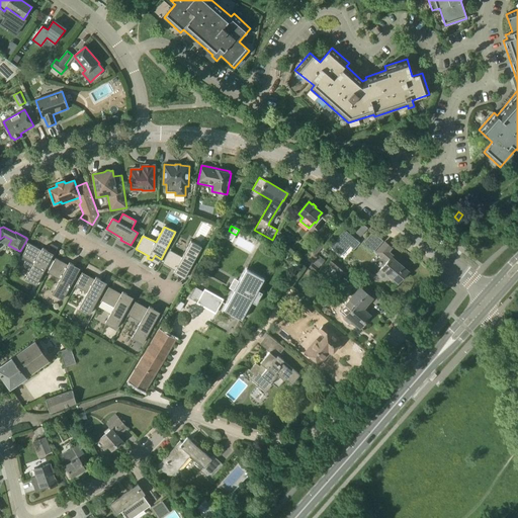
[(340,257),(355,239),(344,230),(329,248),(340,257)]
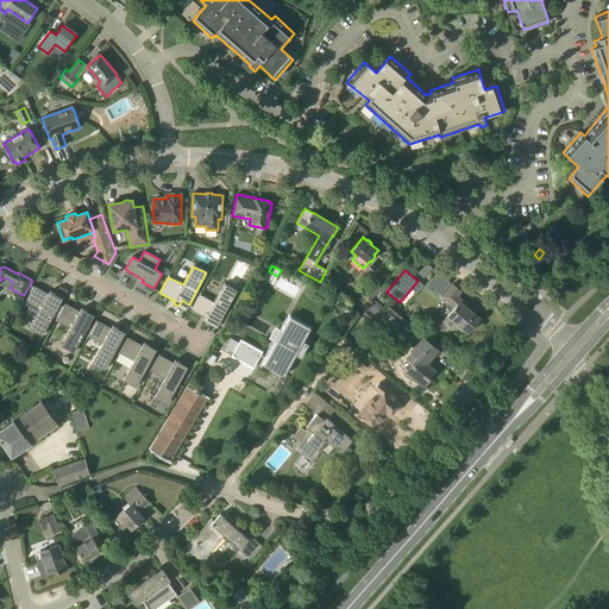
[(364,292),(371,299),(381,288),(374,281),(364,292)]
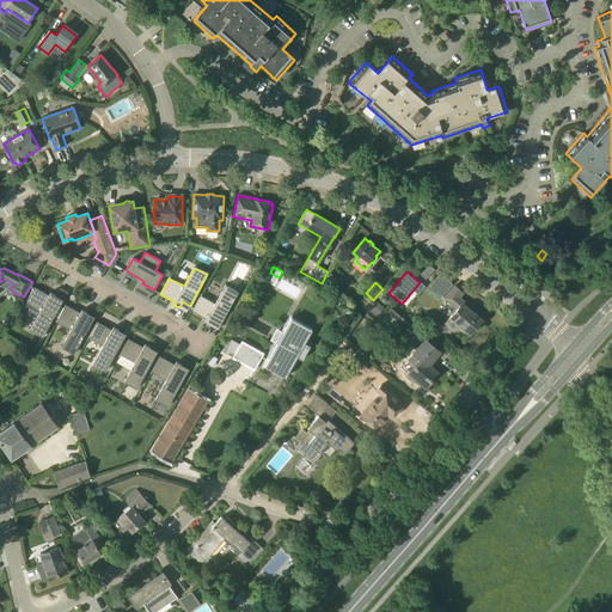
[(214,319),(221,323),(238,292),(226,285),(215,304),(201,295),(193,311),(207,319),(206,322),(210,325),(214,319)]
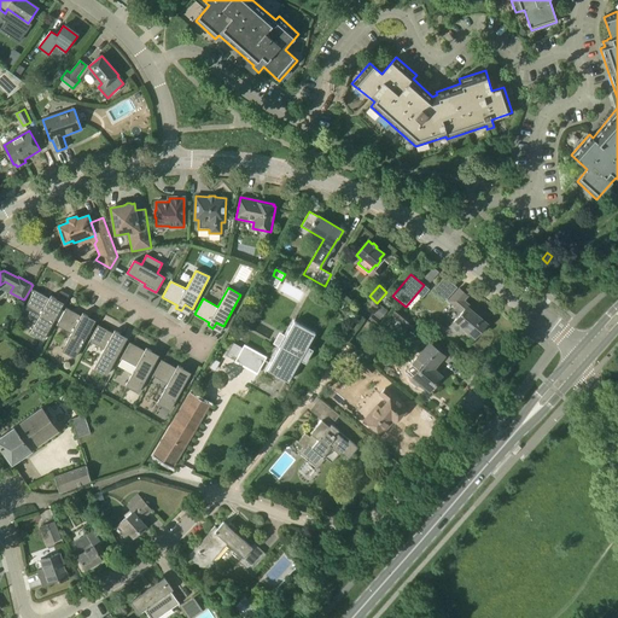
[(482,331),(481,331),(487,324),(477,315),(478,313),(464,301),(467,296),(459,289),(449,301),(462,312),(450,326),(459,333),(464,327),(474,337),(476,336),(478,336),(482,331)]
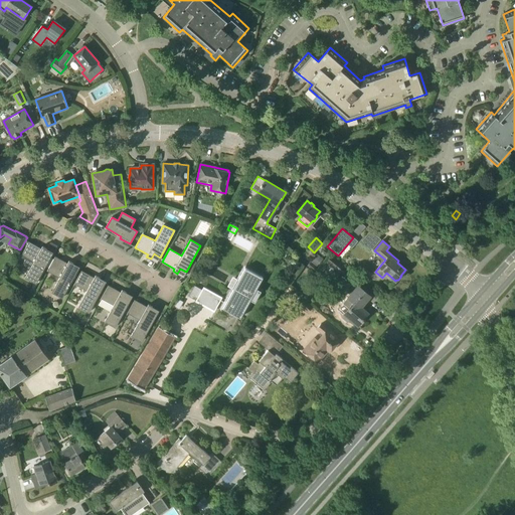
[(35,284),(50,256),(44,253),(47,248),(42,246),(41,248),(29,241),(21,254),(34,262),(25,278),(35,284)]
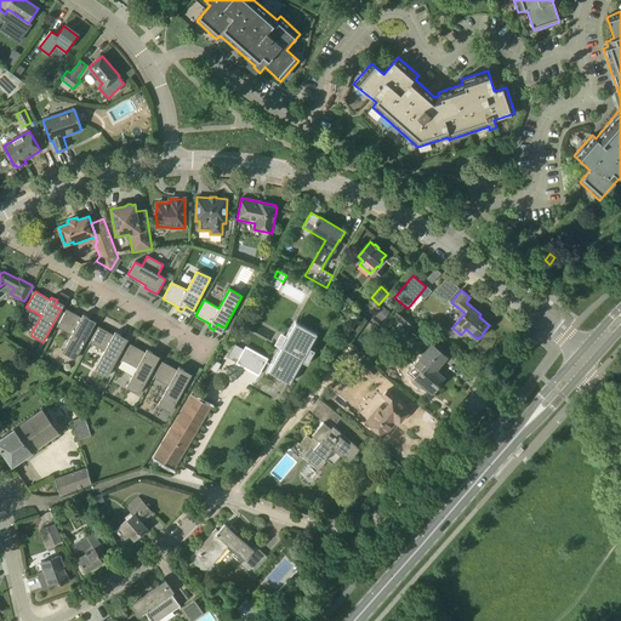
[(389,313),(382,306),(375,315),(382,322),(389,313)]
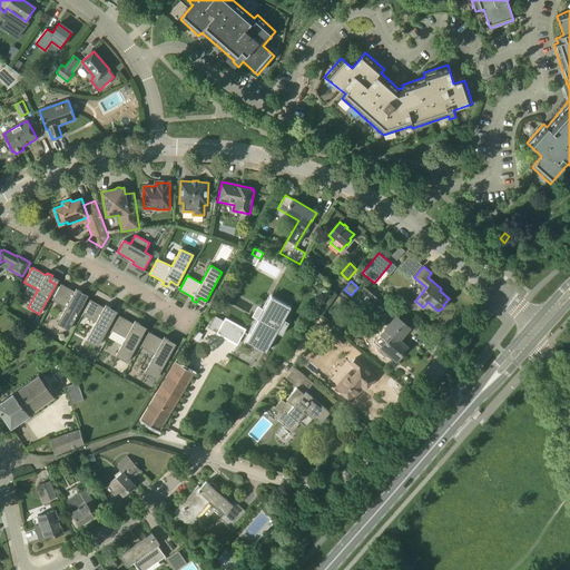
[(360,290),(375,303),(381,295),(366,283),(360,290)]
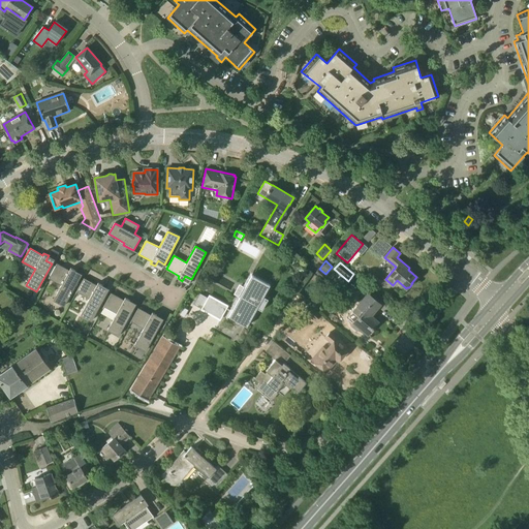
[(64,306),(79,279),(72,276),(75,271),(71,268),(69,270),(57,263),(50,277),(62,284),(53,300),(64,306)]
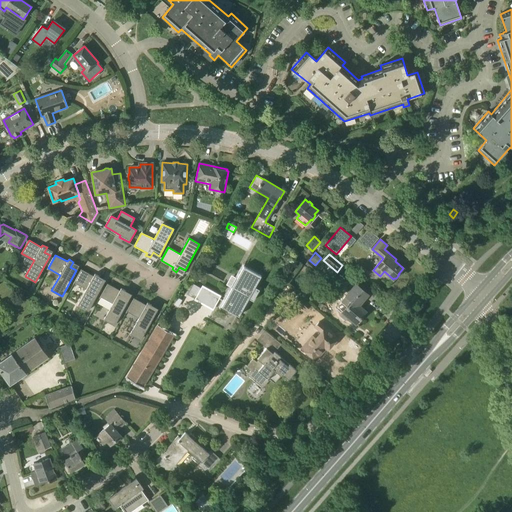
[(240,280),(235,289),(232,288),(224,301),(224,302),(221,306),(239,316),(241,311),(242,311),(249,298),(253,301),(260,289),(255,287),(261,276),(244,266),(237,278),(240,280)]
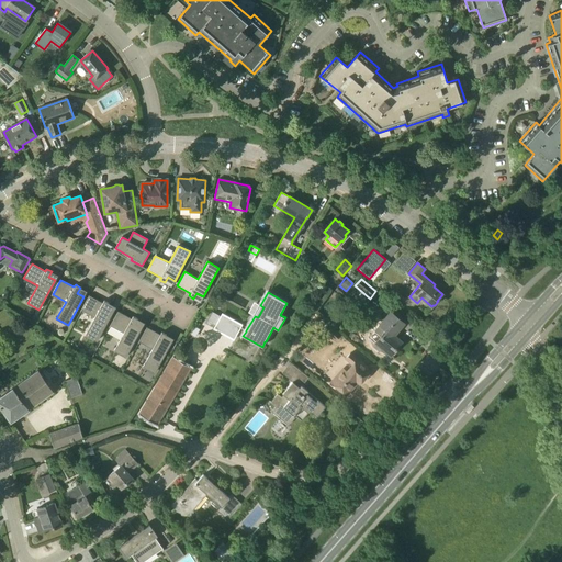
[(97,341),(113,312),(107,308),(109,303),(104,301),(103,303),(89,295),(81,310),(94,317),(86,335),(97,341)]
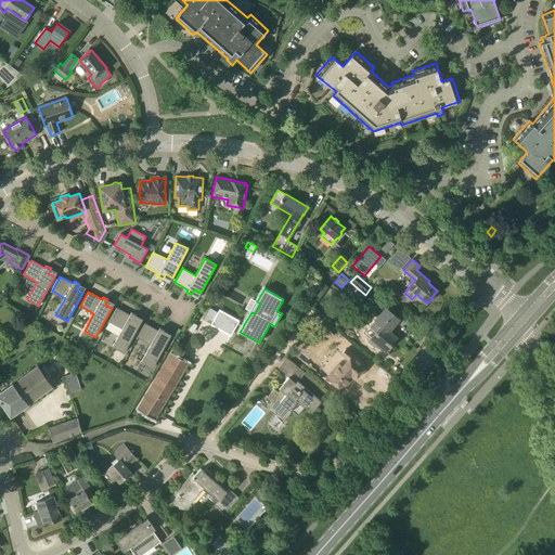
[(124,352),(140,324),(133,321),(137,315),(131,312),(130,314),(117,308),(108,322),(123,330),(113,346),(124,352)]
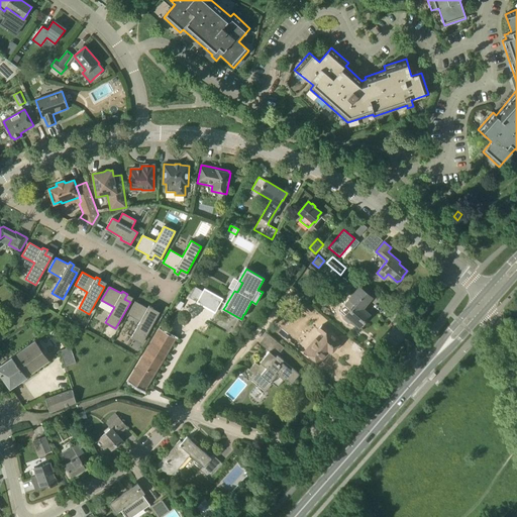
[(207,293),(203,291),(196,287),(190,298),(197,302),(201,304),(206,294),(207,293)]
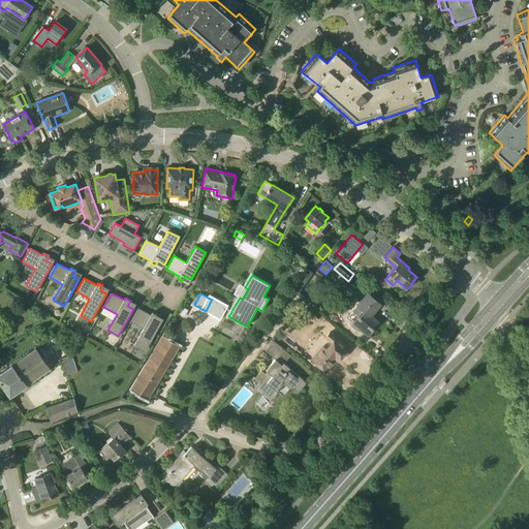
[(356,331),(360,328),(368,334),(369,333),(371,334),(375,330),(373,328),(378,322),(370,315),(380,304),(368,293),(358,306),(362,310),(358,315),(359,316),(353,322),(354,323),(352,327),(356,331)]
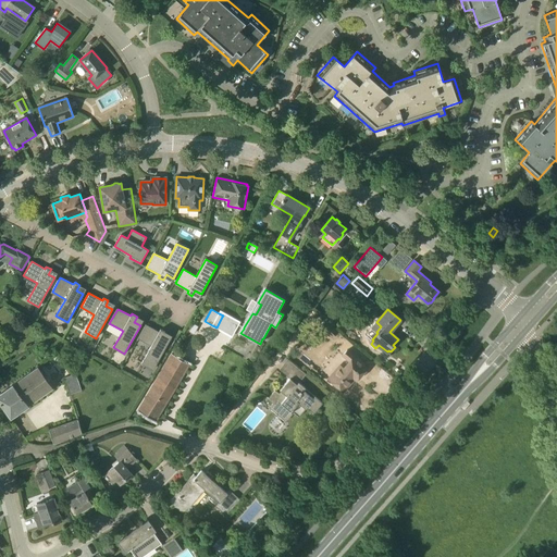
[(321,327),(332,337),(337,332),(325,322),(321,327)]
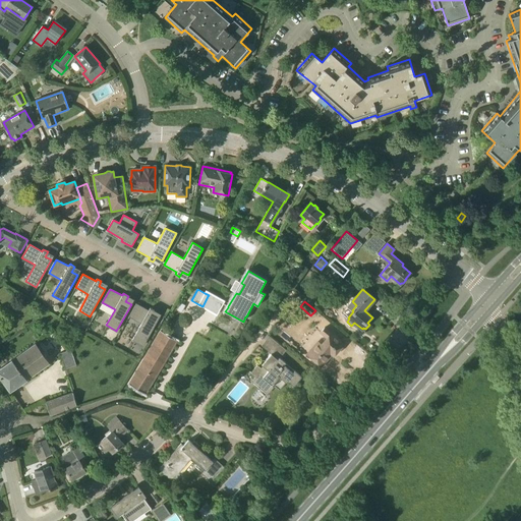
[(143,345),(158,319),(152,315),(155,310),(150,308),(149,310),(136,303),(129,316),(141,324),(132,340),(143,345)]
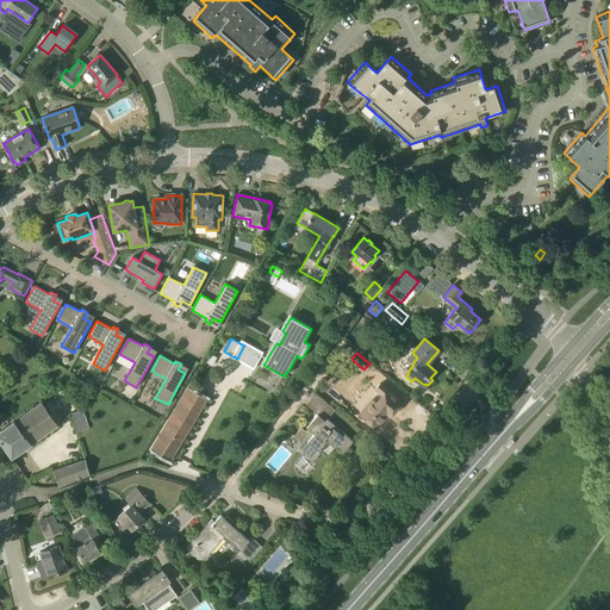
[(360,415),(377,429),(388,415),(391,416),(402,404),(398,400),(399,398),(381,383),(375,390),(383,396),(377,404),(373,400),(360,415)]
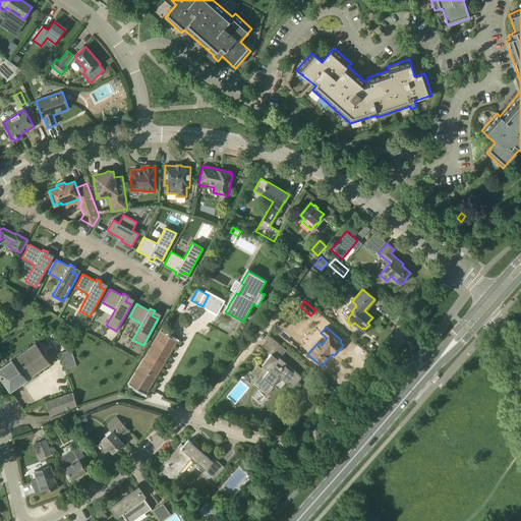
[(177,340),(161,331),(129,385),(146,394),(177,340)]
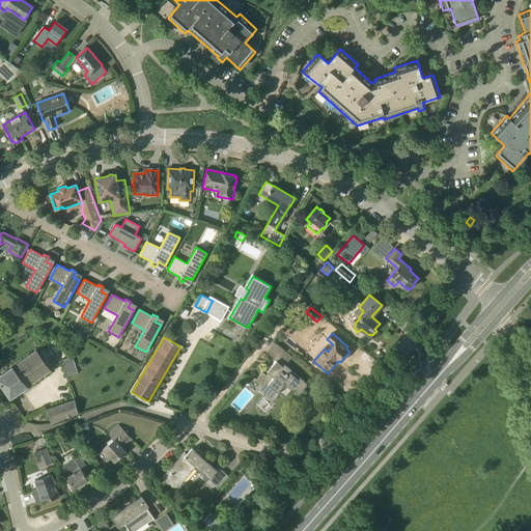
[(0,375),(0,383),(10,398),(50,369),(36,351),(0,375)]
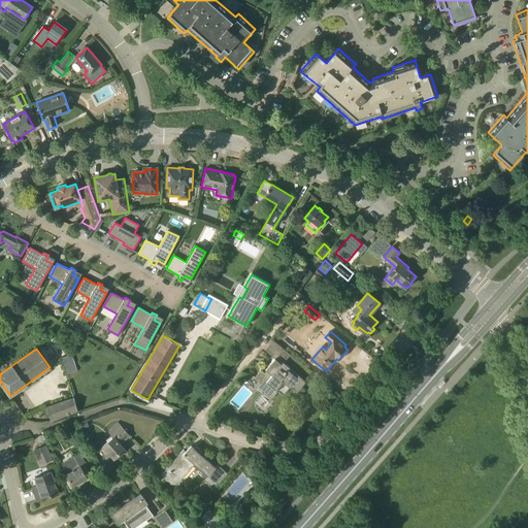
[(283,396),(290,388),(292,386),(298,391),(305,382),(298,375),(297,377),(288,369),(290,367),(284,363),(291,355),(284,349),(265,370),(267,371),(265,373),(261,370),(255,378),(260,382),(257,386),(271,398),(276,391),(283,396)]
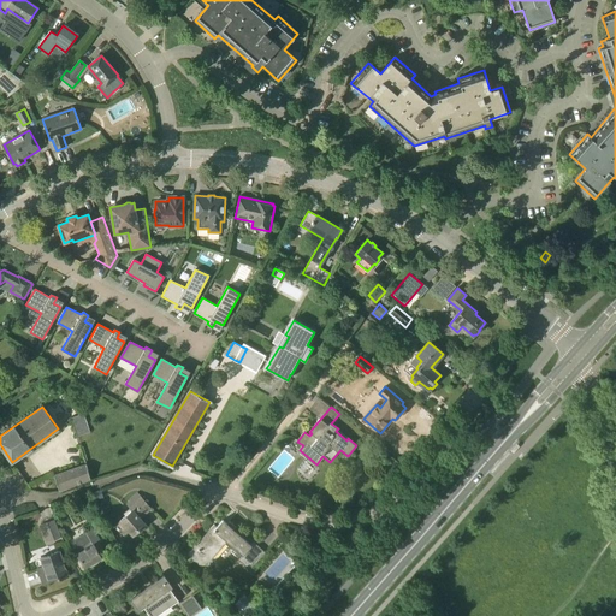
[(84,414),(71,418),(77,437),(90,432),(84,414)]
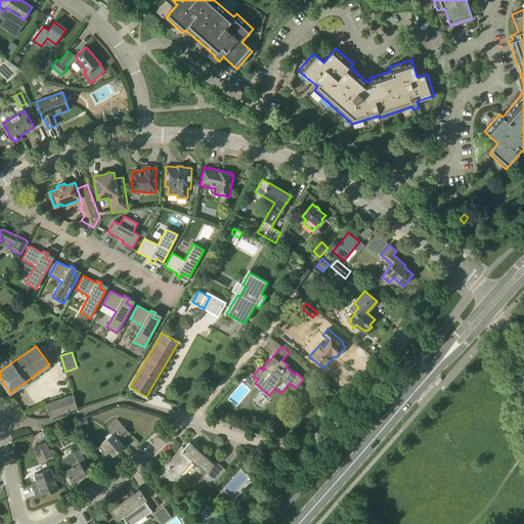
[(46,404),(46,405),(50,418),(77,407),(74,395),(46,404)]
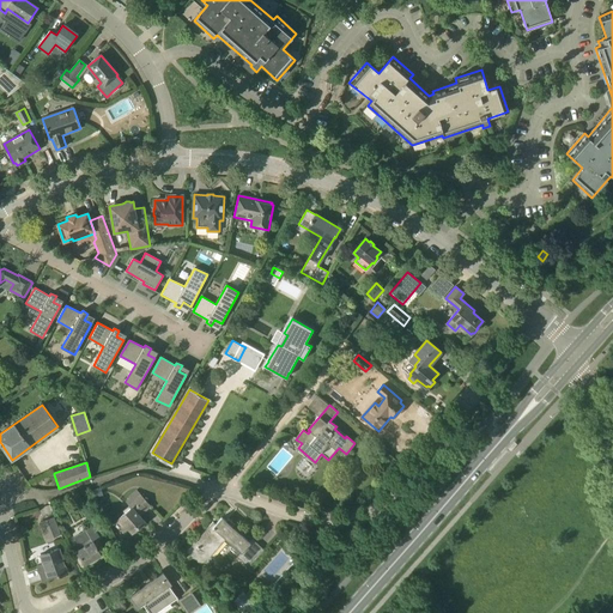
[(101,489),(92,491),(95,499),(103,496),(101,489)]
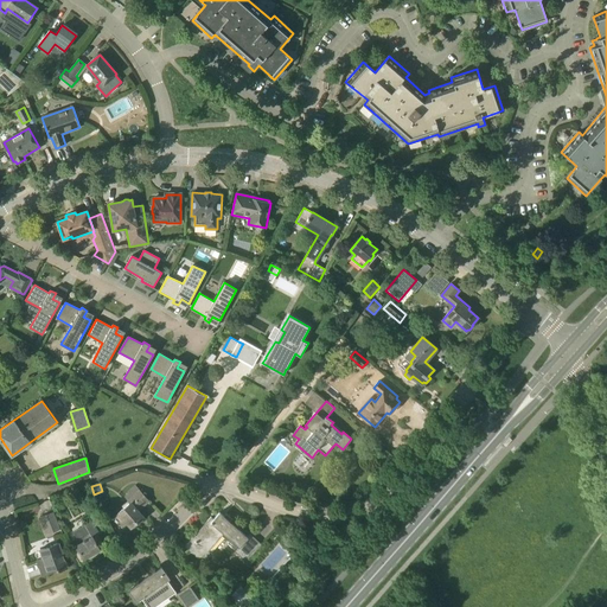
[(127,494),(131,498),(128,500),(129,503),(119,513),(116,516),(121,521),(123,519),(131,528),(132,526),(133,528),(138,524),(136,523),(142,517),(138,511),(148,500),(136,486),(127,494)]
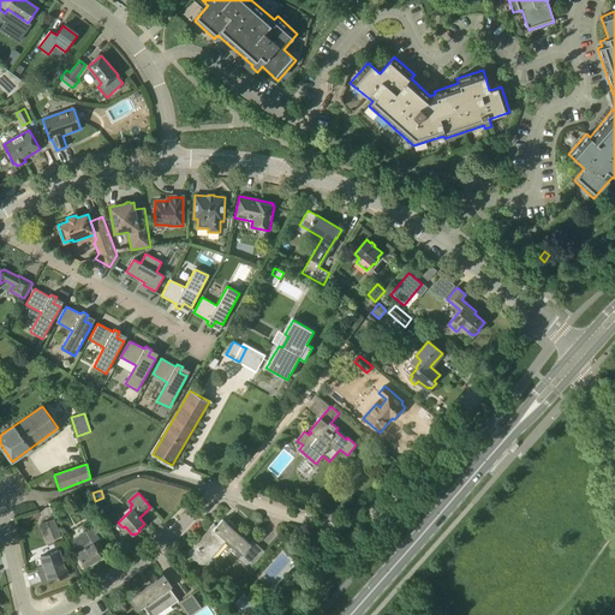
[(48,541),(61,536),(54,519),(42,524),(48,541)]
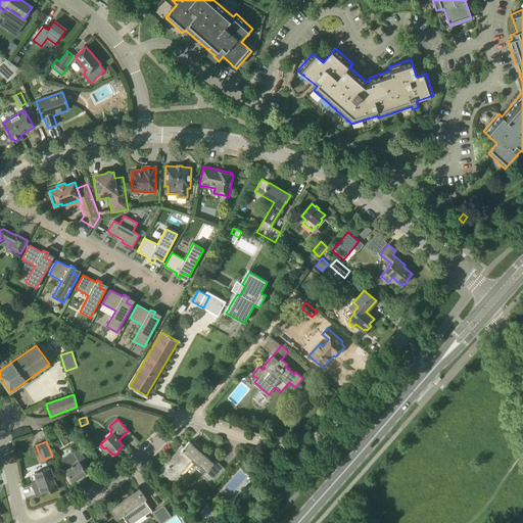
[(212,484),(216,481),(226,469),(216,461),(214,463),(198,449),(200,446),(196,443),(194,445),(189,441),(184,447),(182,445),(159,471),(177,486),(184,477),(180,474),(192,460),(205,472),(202,475),(212,484)]
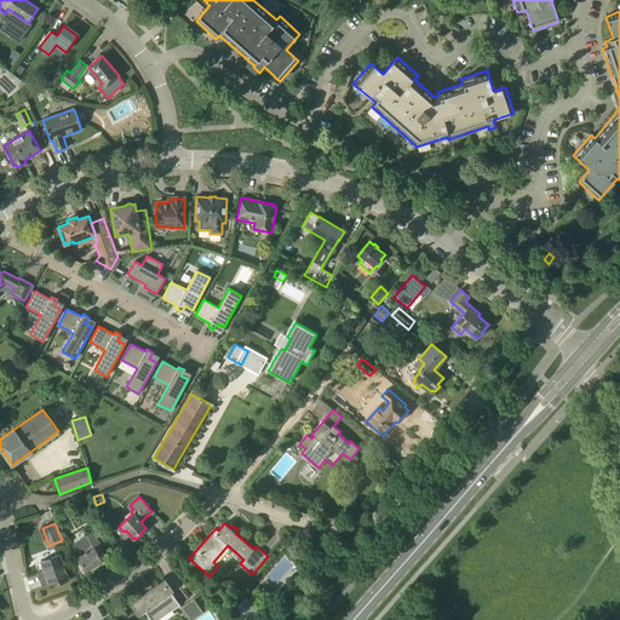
[(102,562),(93,546),(101,543),(95,533),(75,544),(81,556),(78,558),(85,570),(95,566),(96,567),(101,563),(101,562),(102,562)]
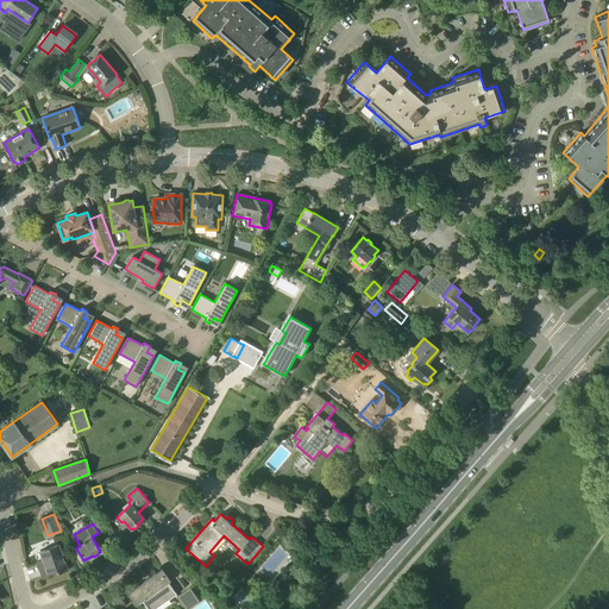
[(67,570),(58,545),(41,552),(44,560),(37,563),(43,578),(67,570)]
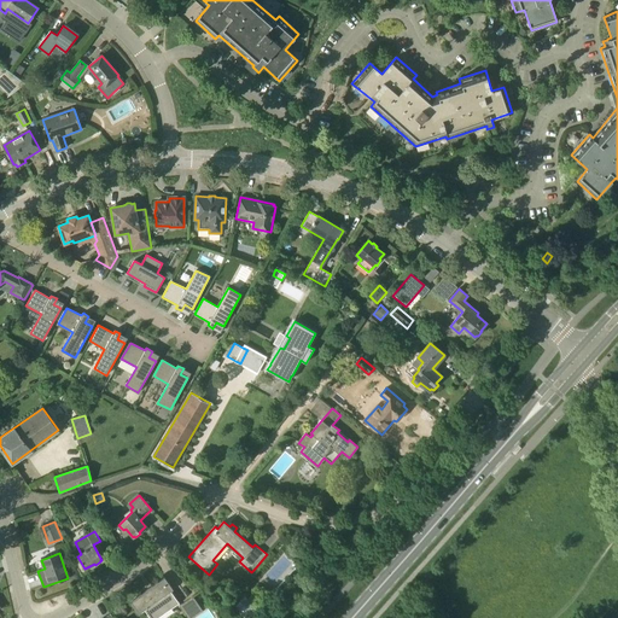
[(144,610),(150,617),(156,617),(179,602),(170,590),(173,589),(164,577),(130,601),(139,613),(144,610)]
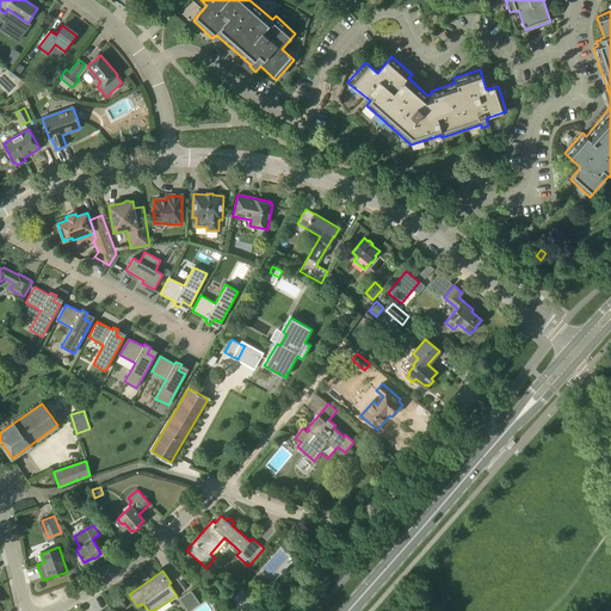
[(190,610),(201,604),(190,590),(177,598),(185,610),(190,610)]
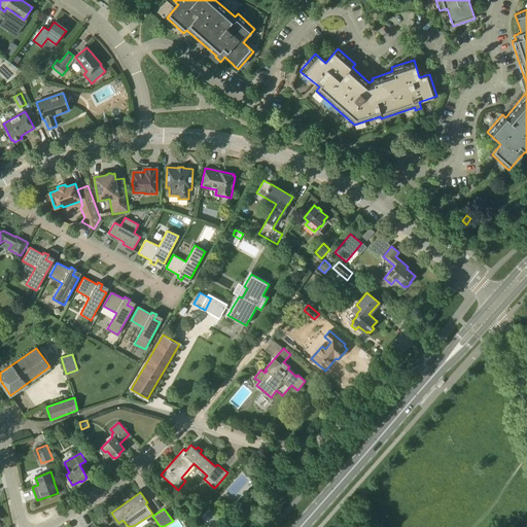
[(202,516),(200,519),(208,526),(212,526),(220,519),(210,508),(202,516)]
